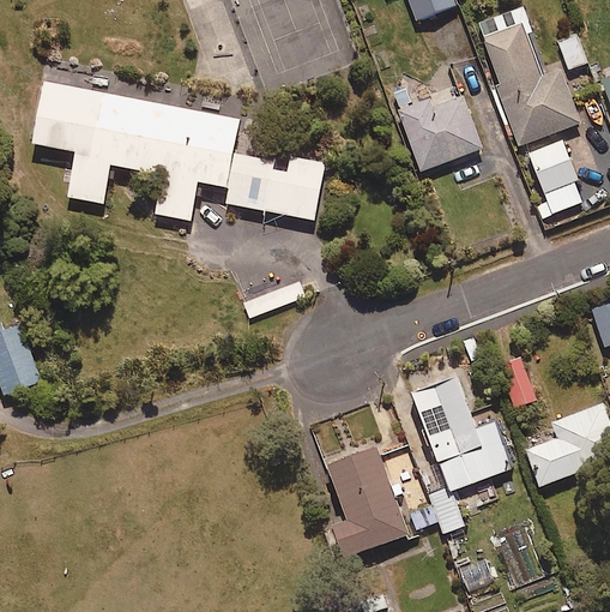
[(408,0),(416,21),(457,5),(456,0),(408,0)]
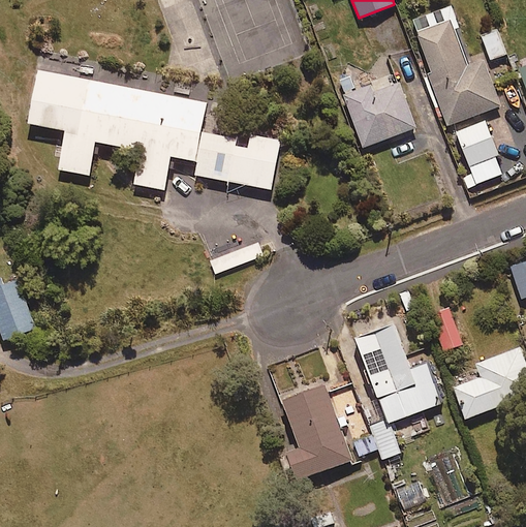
[(455,28),(459,27),(451,5),(439,9),(444,23),(416,33),(432,73),(429,74),(449,126),(501,106),(484,61),(469,66),(455,28)]
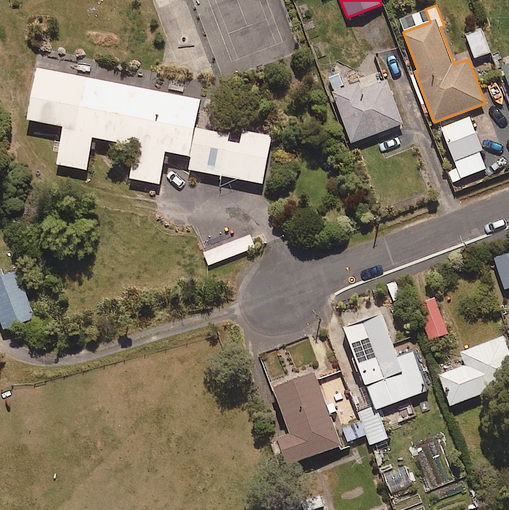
[(473,58),(490,53),(482,28),(465,33),(473,58)]
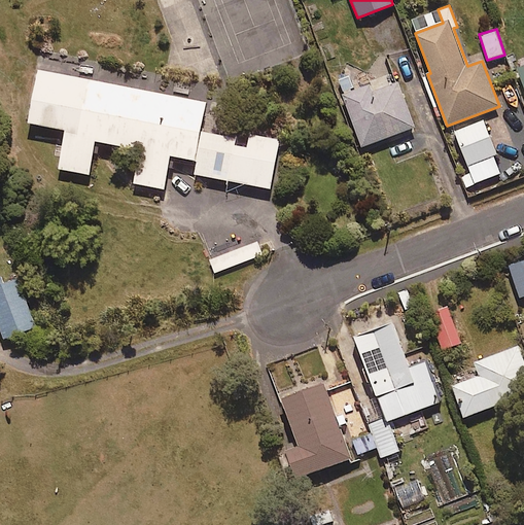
[(206,99),(36,66),(25,123),(61,129),(54,168),(88,174),(95,141),(137,149),(131,182),(162,188),(169,153),(196,159),(194,171),(269,185),(278,138),(248,133),(246,145),(233,143),(235,136),(200,129),(206,99)]
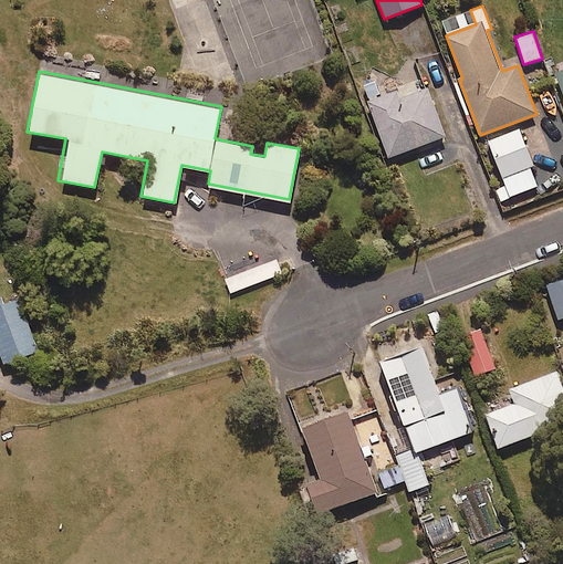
[(426,83),(382,100),(375,82),(362,87),(388,158),(446,137),(426,83)]
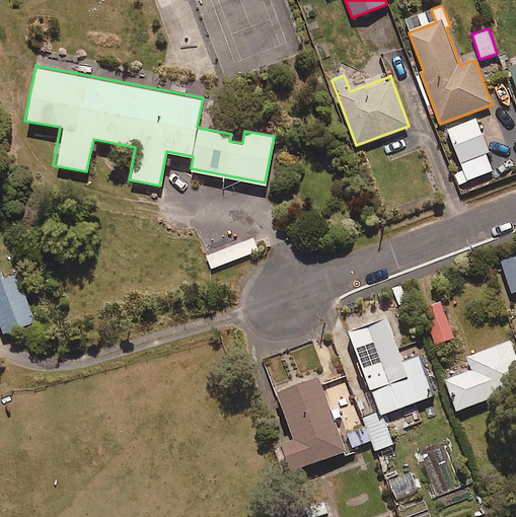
[(460,163),(489,152),(476,120),(447,131),(460,163)]
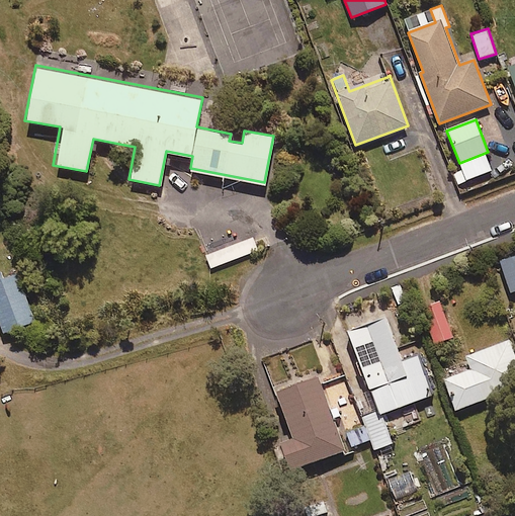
[(209,268),(256,251),(252,238),(204,255),(209,268)]
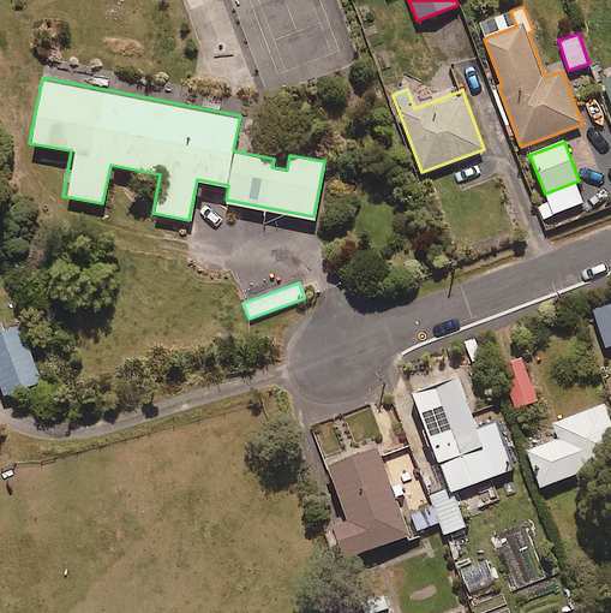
[(0,391),(1,394),(40,380),(19,323),(1,327),(0,323),(0,391)]
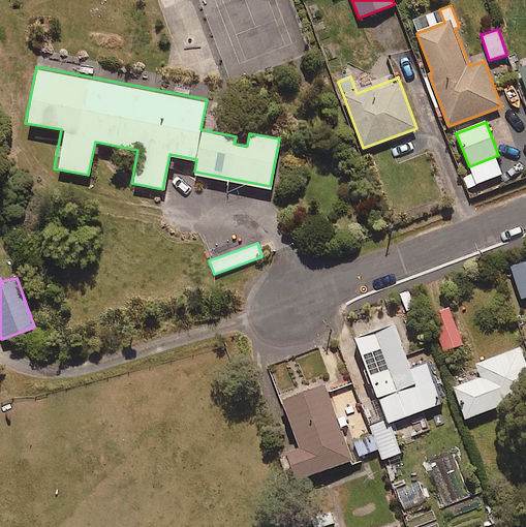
[(447,350),(462,345),(449,308),(434,313),(447,350)]
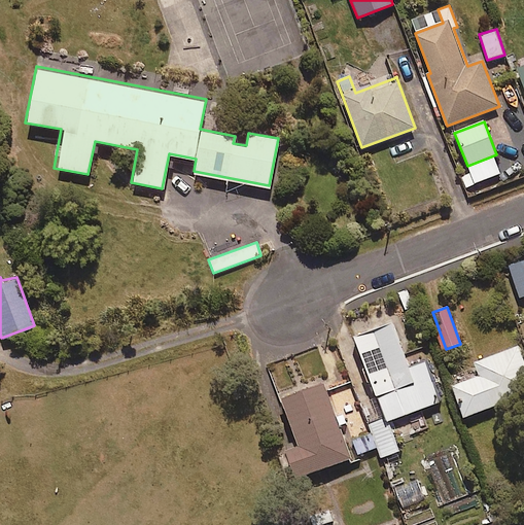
[(426,363),(411,369),(393,325),(355,341),(388,423),(442,401),(426,363)]
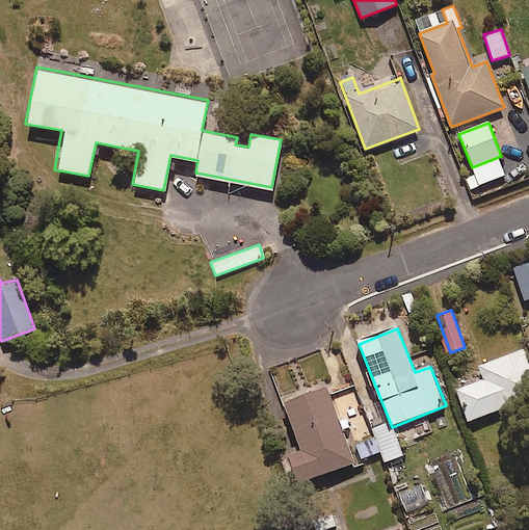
[(469,422),(528,400),(528,364),(525,351),(480,367),(485,380),(457,390),(469,422)]
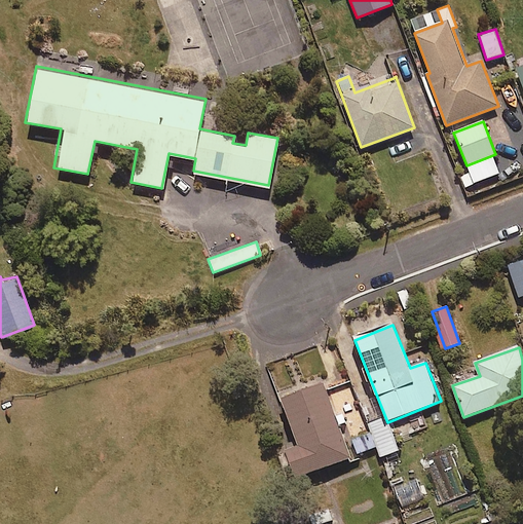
[(347,424),(342,410),(334,413),(323,384),(282,401),(300,448),(290,452),(299,479),(351,458),(339,427),(347,424)]
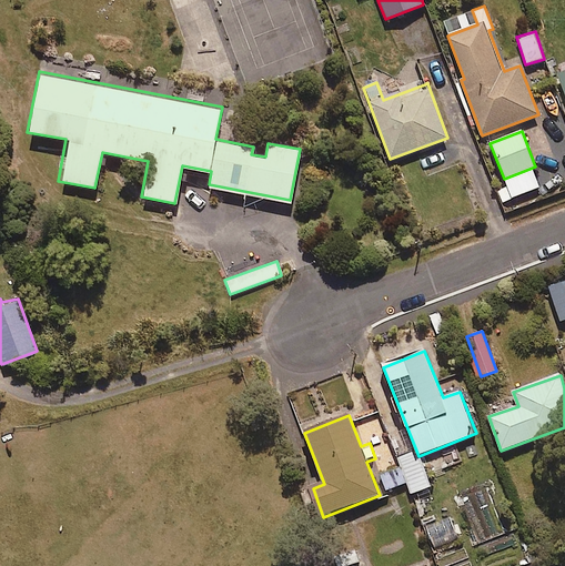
[(411,494),(431,486),(416,453),(377,468),(386,491),(405,483),(411,494)]
